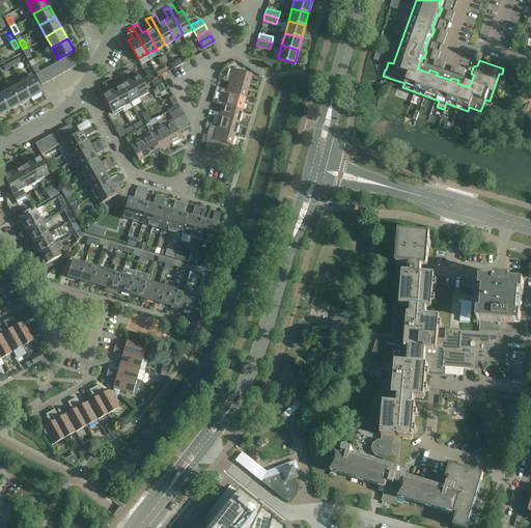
[(470,46),(468,51),(476,54),(478,49),(470,46)]
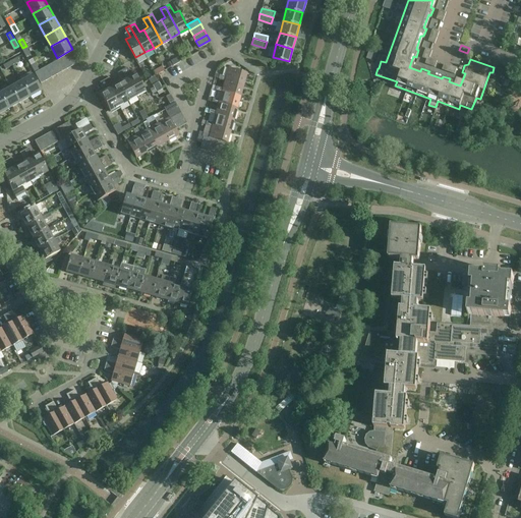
[(26,46),(22,48),(26,55),(31,53),(26,46)]
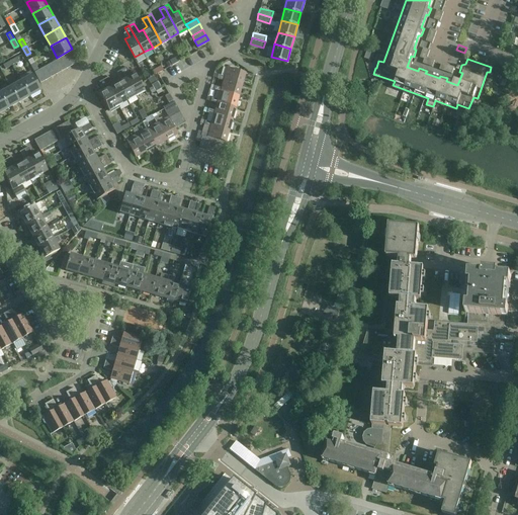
[(67,52),(73,63),(78,60),(72,49),(67,52)]
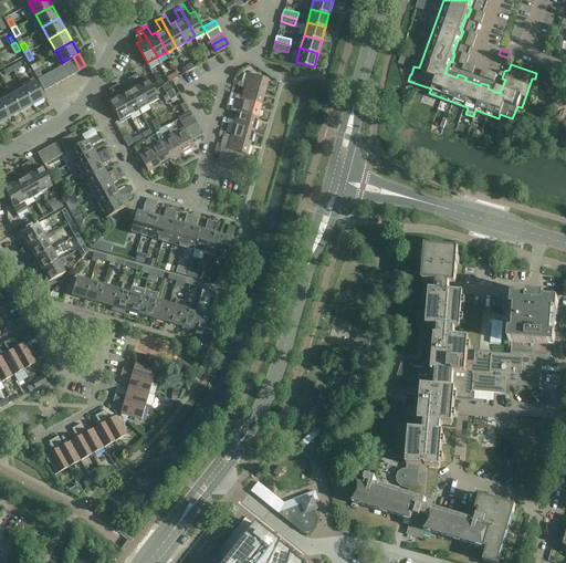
[(80,69),(73,56),(67,60),(73,72),(80,69)]
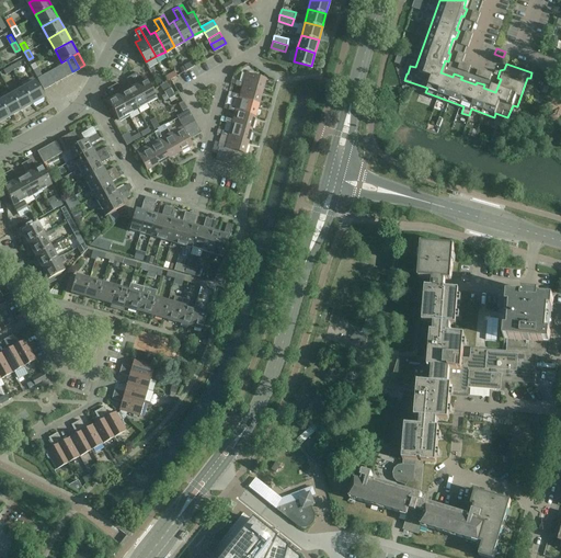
[(11,64),(13,68),(21,64),(19,59),(11,64)]
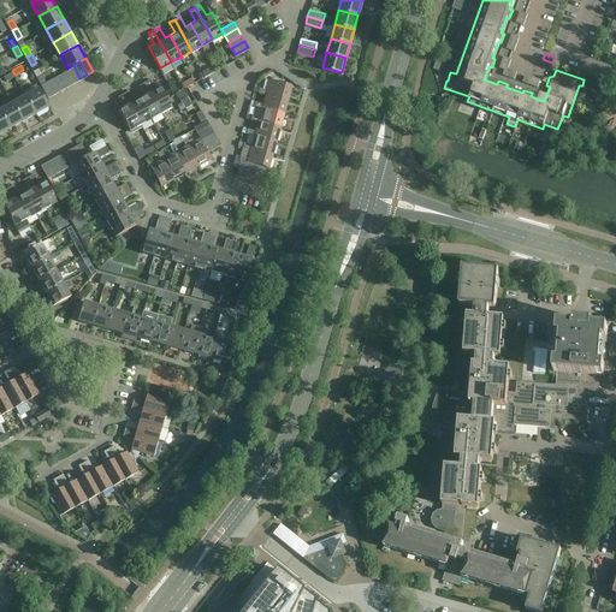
[(80,78),(73,65),(67,69),(66,69),(73,81),(80,78)]
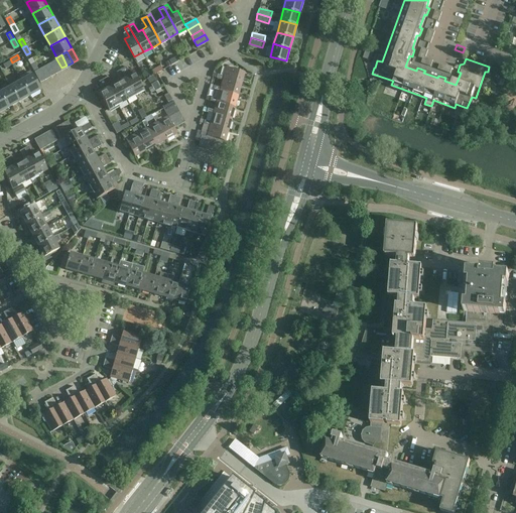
[(35,70),(38,68),(32,55),(27,57),(34,70),(35,70)]
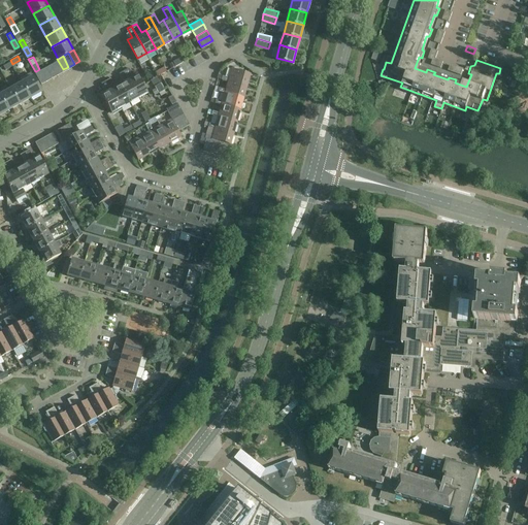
[(52,62),(58,72),(63,69),(57,59),(52,62)]
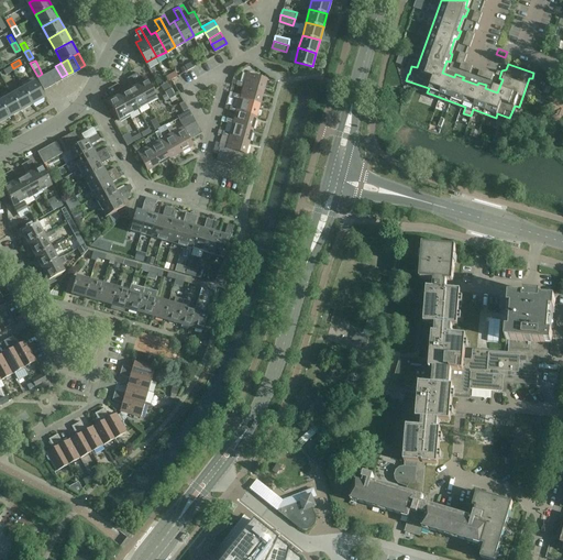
[(13,68),(11,64),(3,68),(6,73),(13,68)]
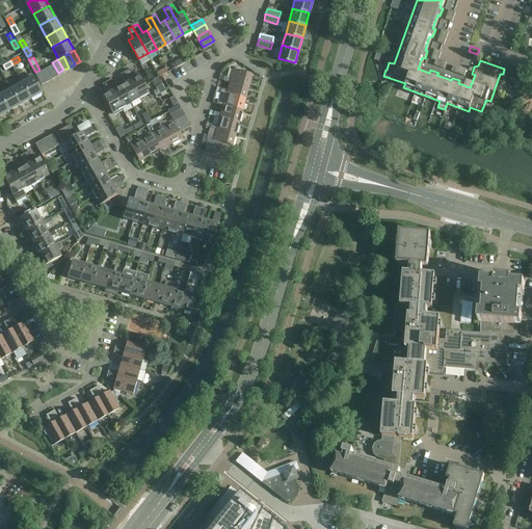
[(47,65),(53,76),(58,73),(52,62),(47,65)]
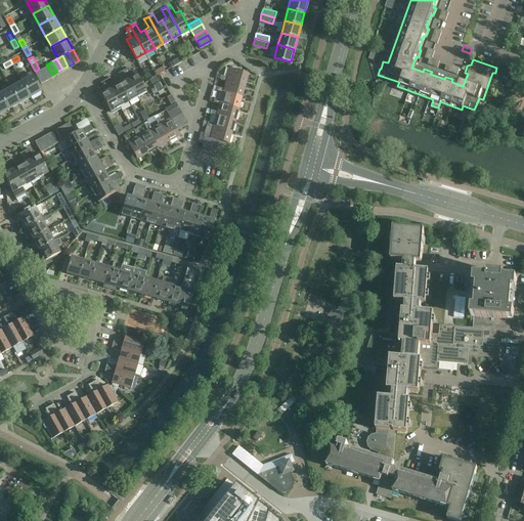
[(41,68),(47,78),(52,75),(46,64),(41,68)]
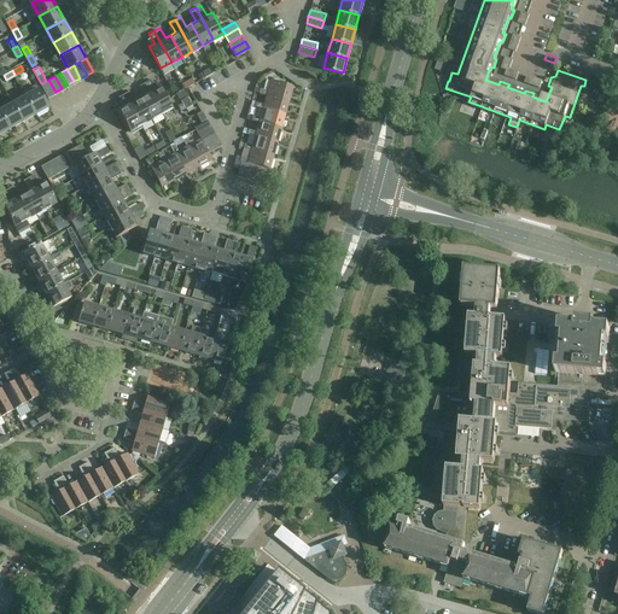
[(150,77),(145,81),(162,111),(173,105),(162,85),(156,87),(150,77)]
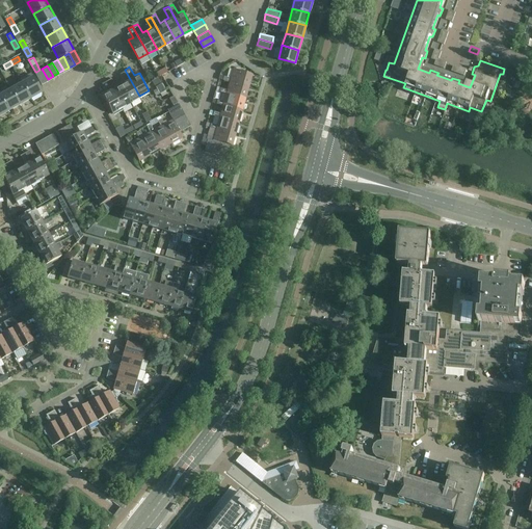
[(224,75),(223,77),(250,84),(254,73),(234,67),(231,76),(224,75)]
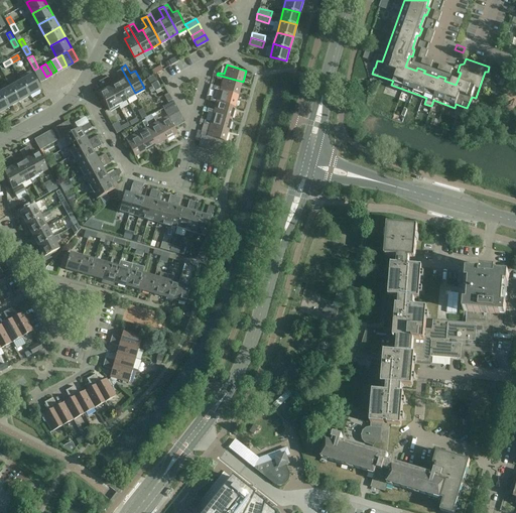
[(40,67),(38,68),(35,70),(40,80),(46,77),(40,67)]
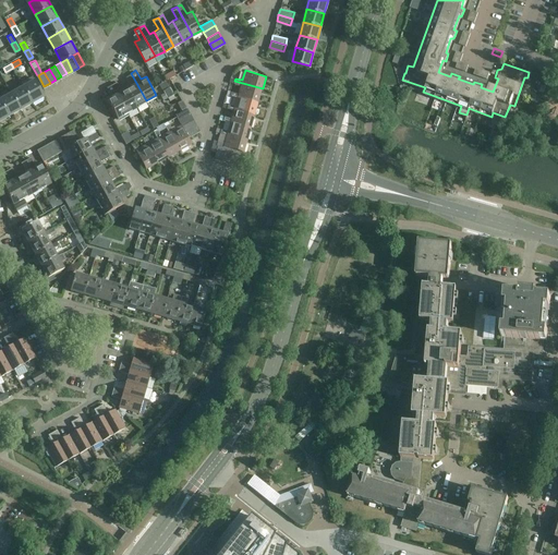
[(131,85),(126,87),(137,106),(146,100),(131,73),(125,75),(131,85)]
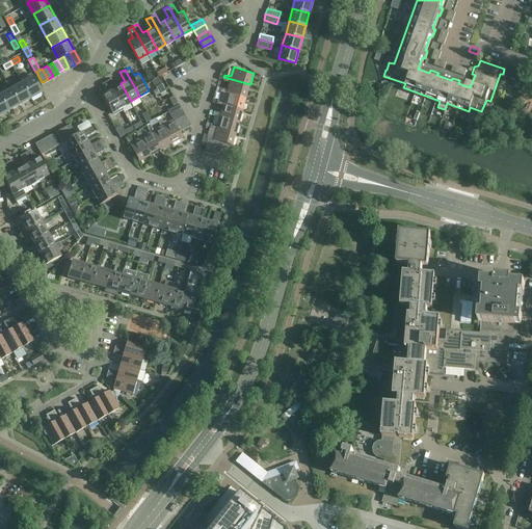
[(33,74),(22,81),(30,96),(43,89),(33,74)]
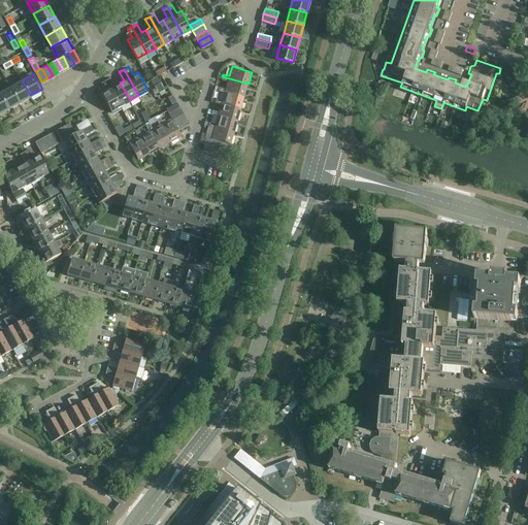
[(110,76),(106,78),(121,105),(130,100),(120,83),(116,85),(110,76)]
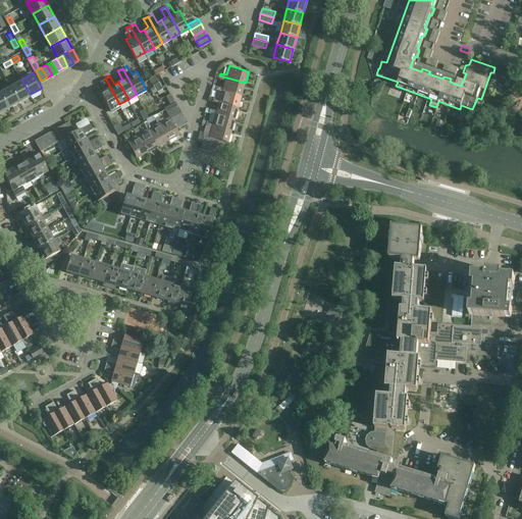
[(217,85),(216,87),(242,95),(246,83),(219,75),(219,78),(225,79),(223,87),(217,85)]
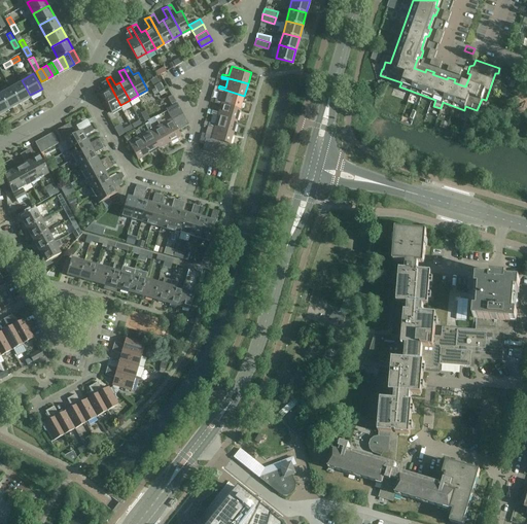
[(111,110),(120,105),(106,78),(101,81),(106,90),(102,92),(111,110)]
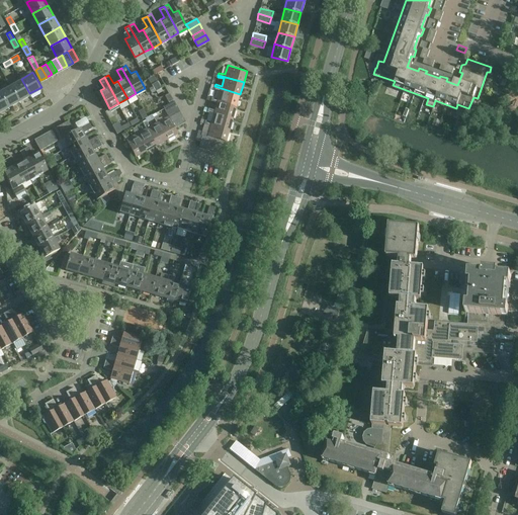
[(21,79),(10,85),(19,99),(29,93),(21,79)]
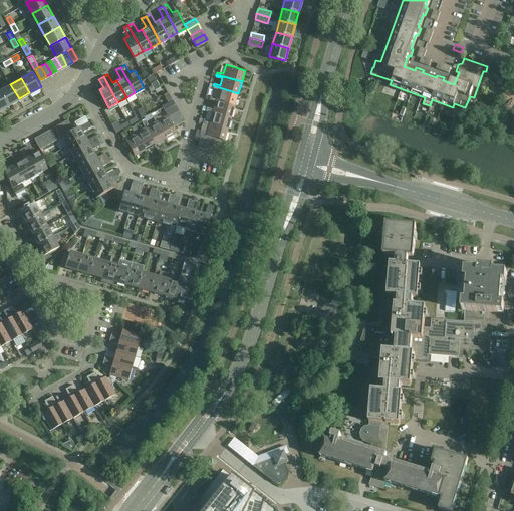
[(157,78),(151,82),(152,83),(155,88),(160,85),(157,78)]
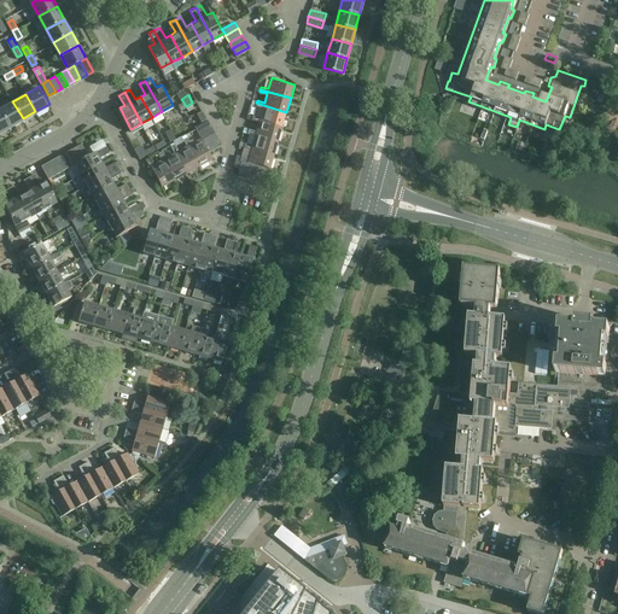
[(0,109),(10,127),(23,118),(12,101),(0,107),(0,109)]
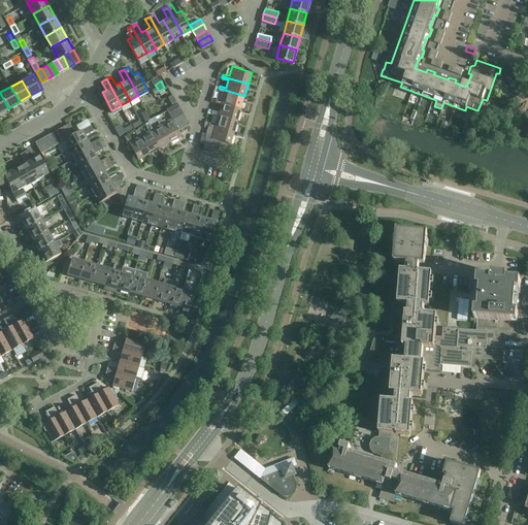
[(216,97),(216,99),(241,106),(244,96),(219,88),(219,90),(225,91),(222,99),(216,97)]
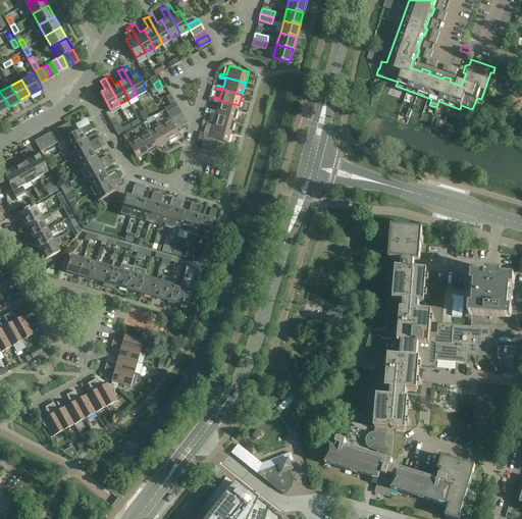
[(166,95),(170,102),(175,99),(171,92),(166,95)]
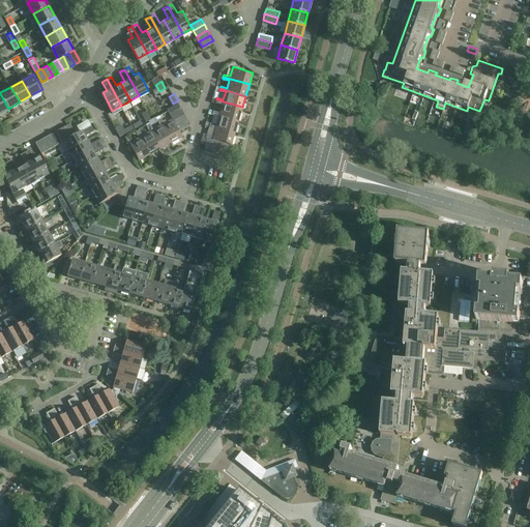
[(213,110),(213,112),(239,119),(242,107),(216,99),(216,101),(222,104),(219,111),(213,110)]
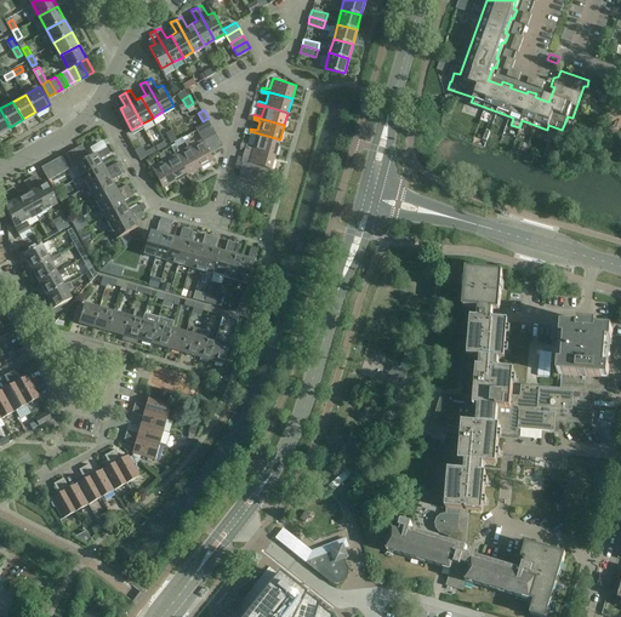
[(199,132),(212,125),(209,118),(195,126),(199,132)]
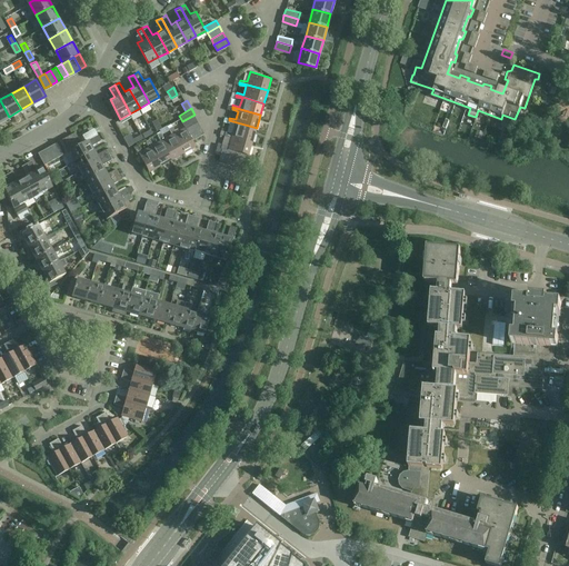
[(185,126),(186,127),(198,120),(195,115),(182,121),(185,126)]
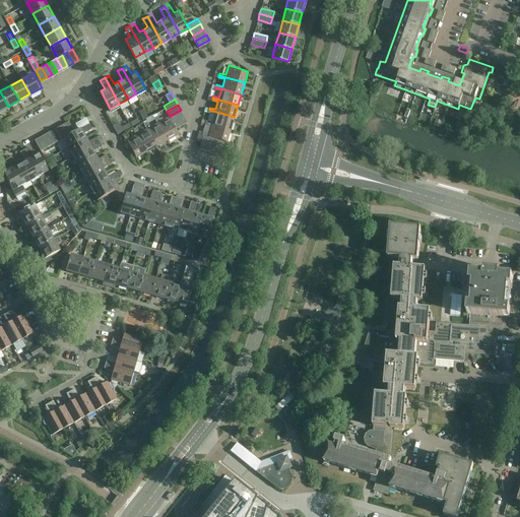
[(143,107),(138,110),(143,118),(147,115),(143,107)]
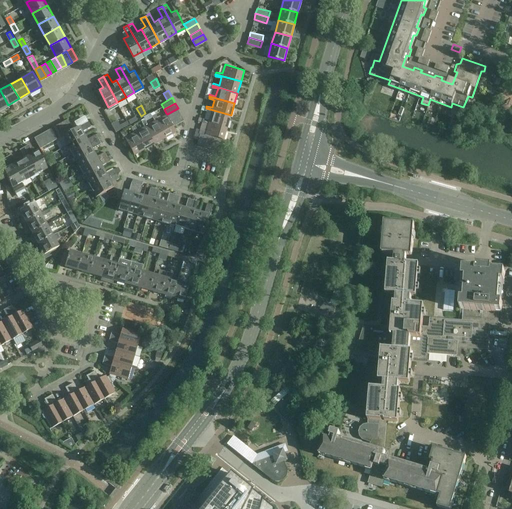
[(170,119),(180,113),(178,108),(167,114),(170,119)]
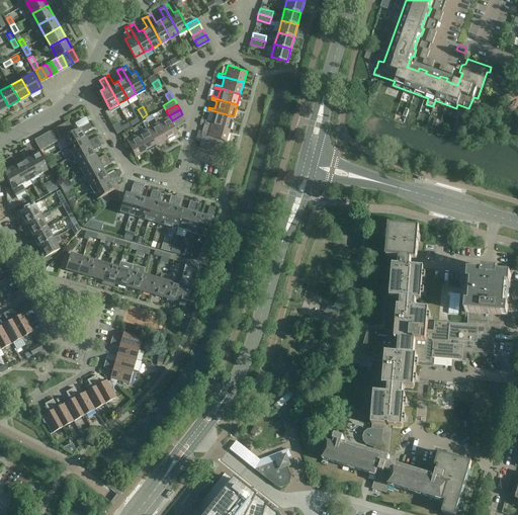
[(205,118),(204,120),(230,129),(234,116),(208,109),(207,110),(213,112),(211,120),(205,118)]
